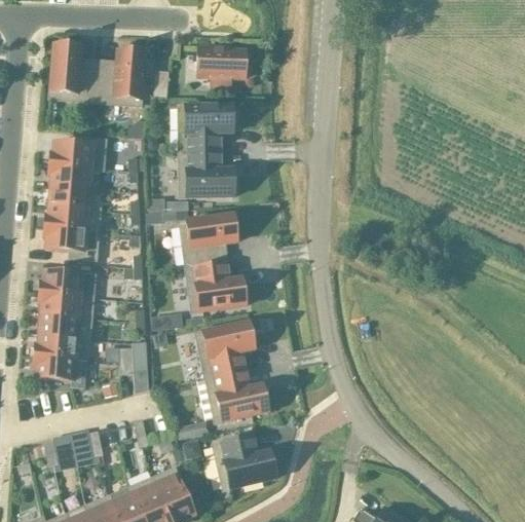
[(53,45),(49,98),(95,102),(98,62),(78,60),(79,47),(53,45)]
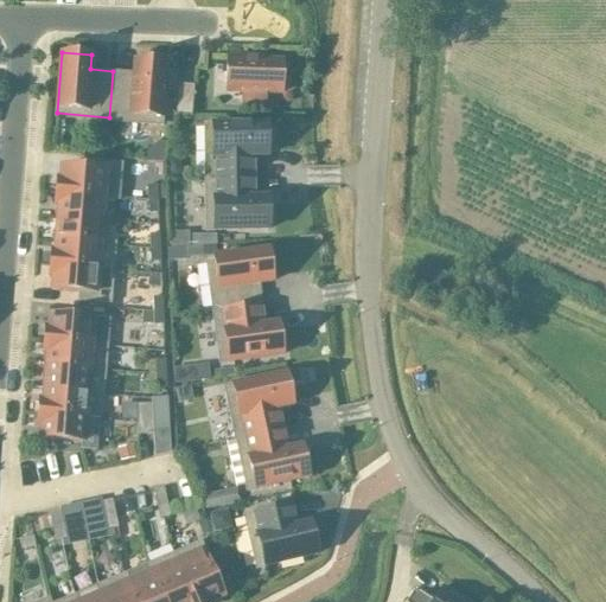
[(281,64),(282,59),(249,58),(249,55),(228,53),(227,88),(243,89),(242,100),(265,101),(265,89),(281,90),(281,85),(285,85),(286,64),(281,64)]
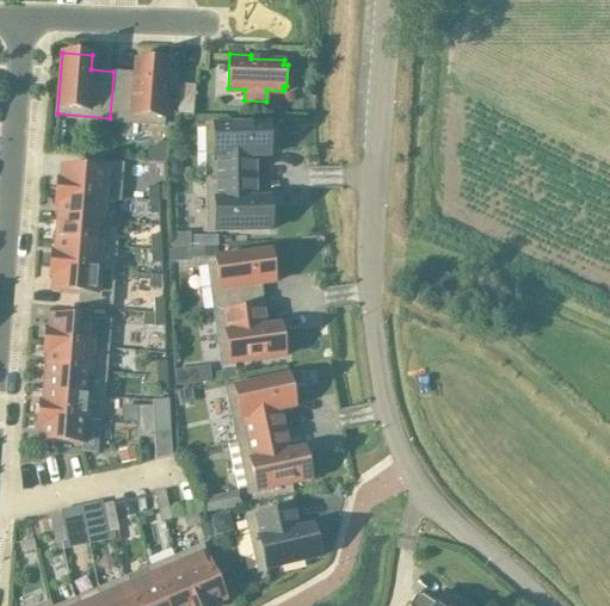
[(114,72),(110,118),(162,122),(167,61),(136,59),(135,73),(114,72)]
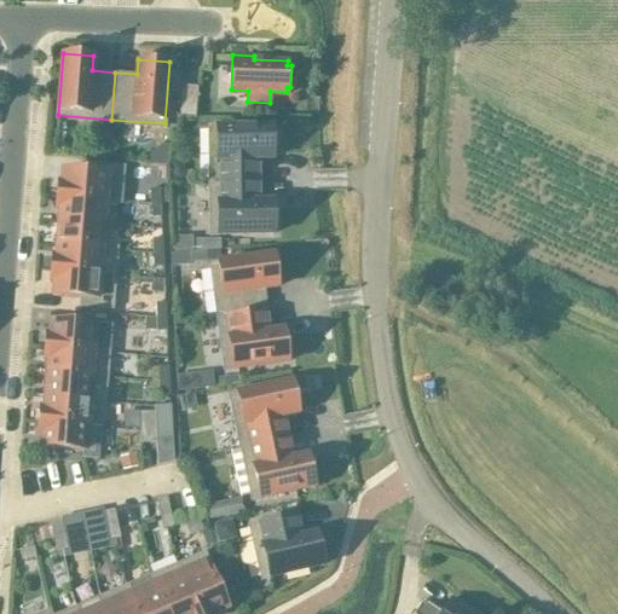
[(195,116),(197,84),(182,82),(179,115),(195,116)]
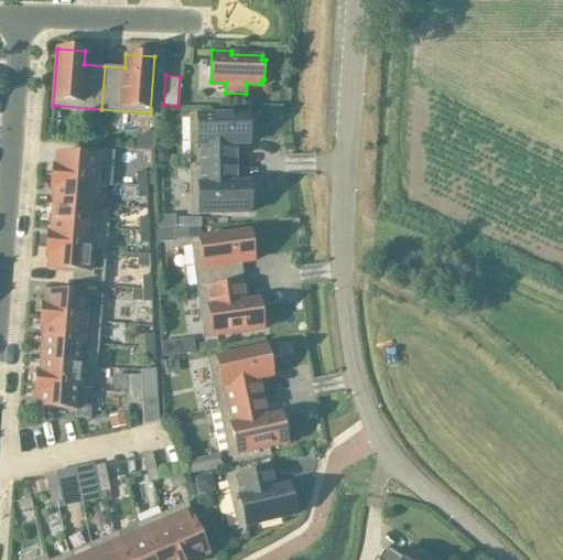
[(192,163),(235,162),(235,142),(248,141),(248,114),(191,115),(192,163)]
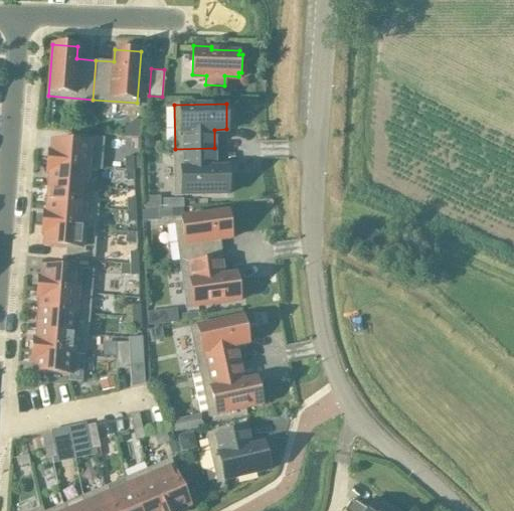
[(125,128),(124,134),(140,135),(141,119),(135,119),(125,128)]
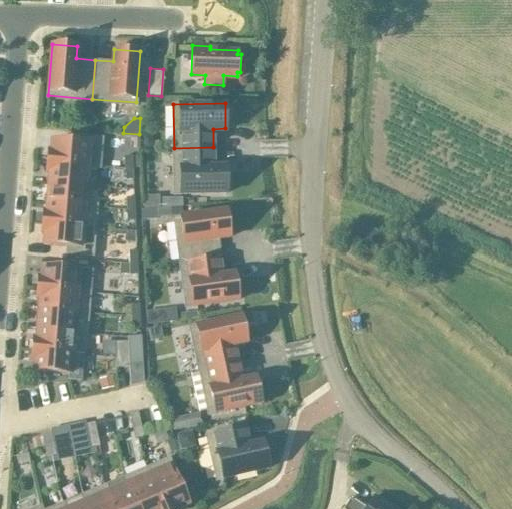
[(51,149),(48,149),(47,159),(99,163),(101,137),(76,135),(76,141),(52,139),(51,149)]
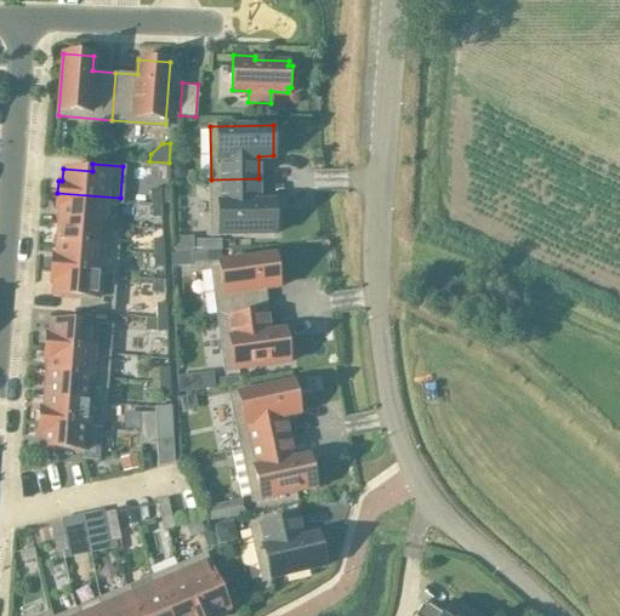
[(274,200),(259,200),(259,178),(211,180),(211,233),(274,232),(274,200)]
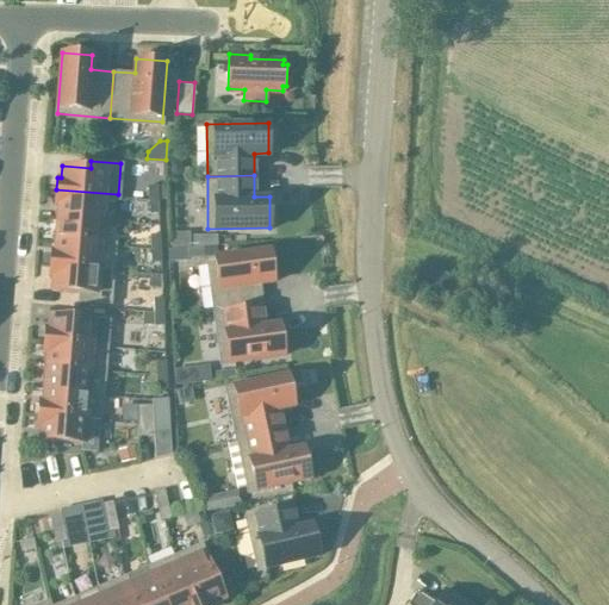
[(149,198),(159,198),(157,184),(148,184),(149,198)]
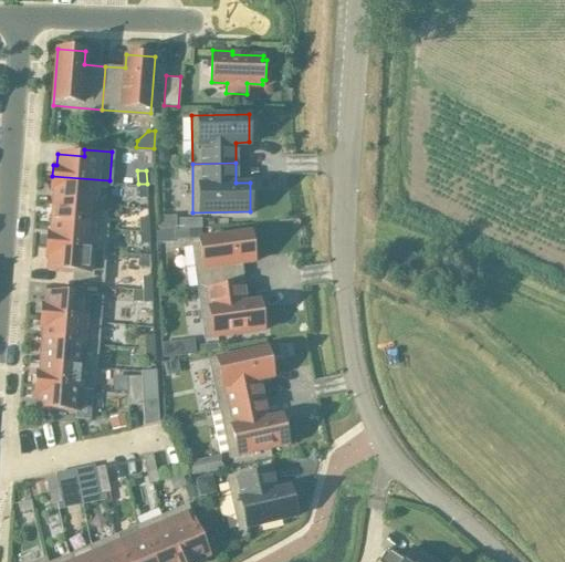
[(110,183),(110,180),(52,176),(51,188),(54,189),(53,199),(94,201),(96,181),(110,183)]
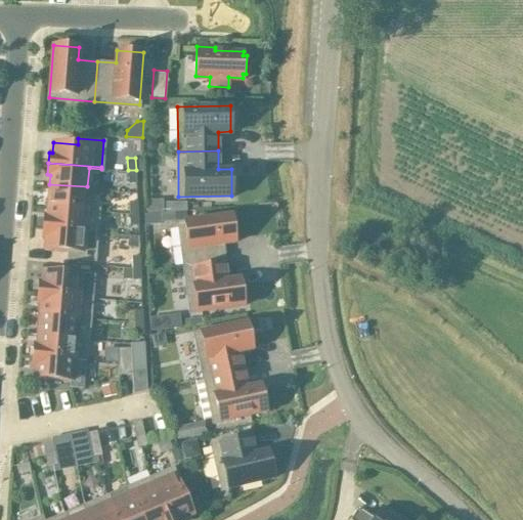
[(136,181),(136,170),(128,170),(128,182),(136,181)]
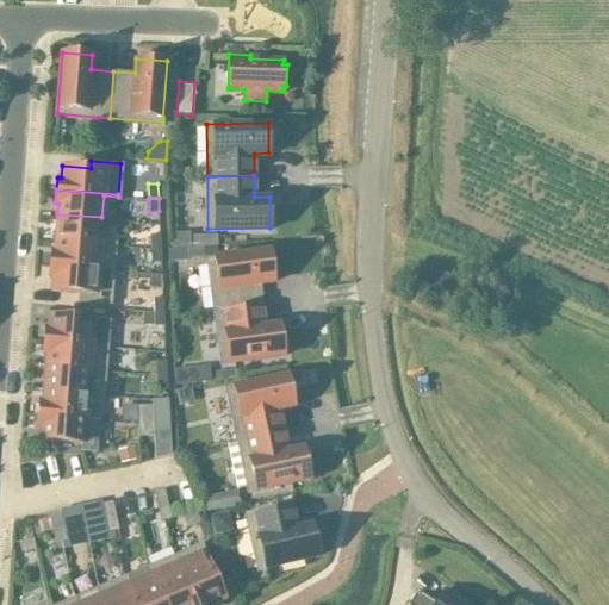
[(109,218),(101,217),(57,214),(56,238),(115,243),(107,242),(109,218)]
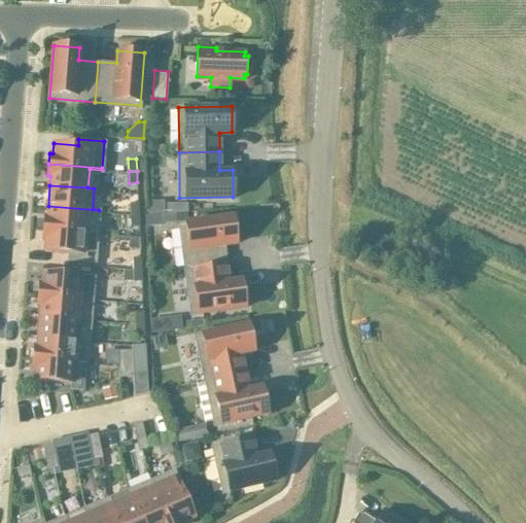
[(130,213),(139,213),(138,201),(130,201),(130,213)]
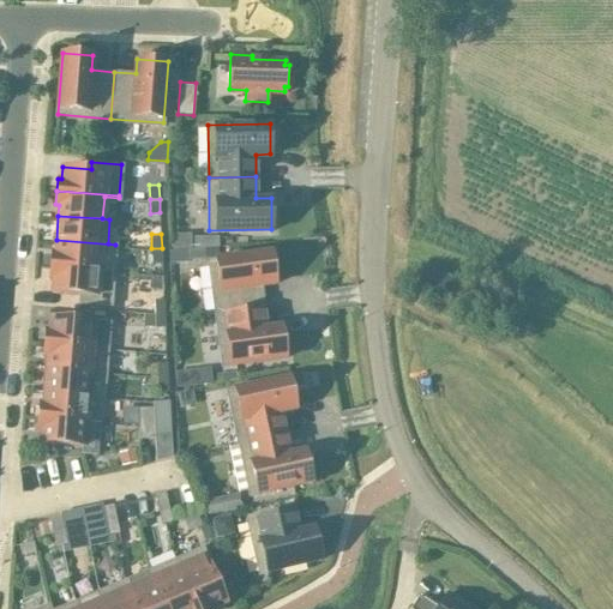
[(115,245),(56,240),(55,253),(52,252),(50,265),(113,270),(115,245)]
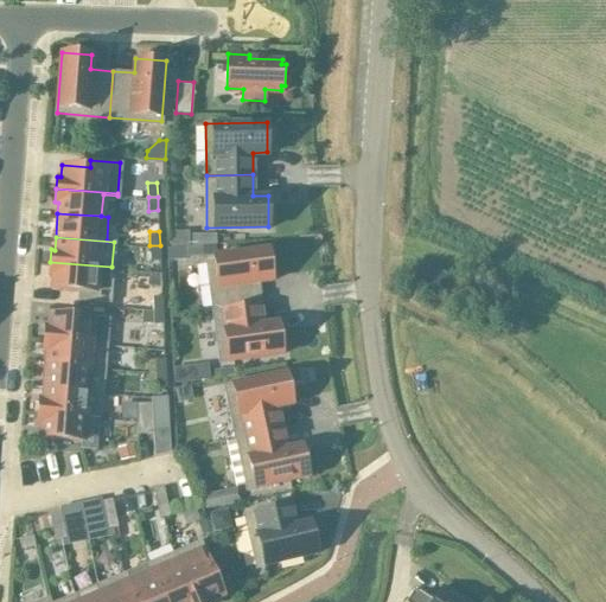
[(203,243),(167,245),(167,257),(186,257),(186,255),(203,254),(203,243)]
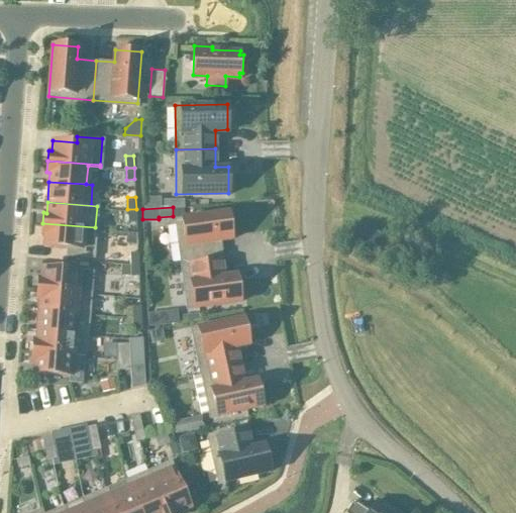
[(136,220),(136,209),(127,209),(128,221),(136,220)]
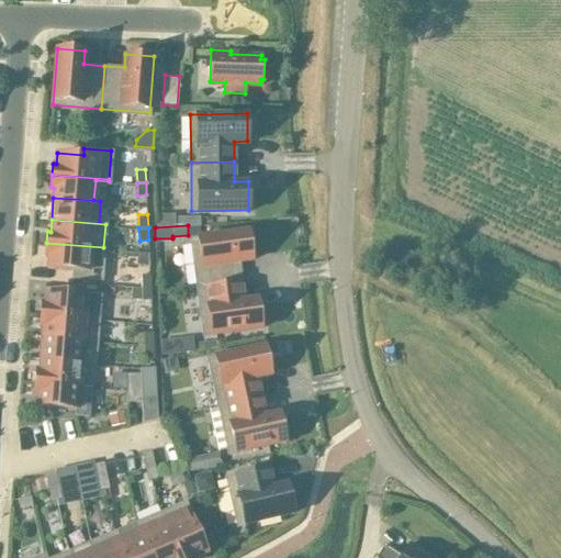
[(198,286),(240,280),(238,260),(251,258),(248,230),(191,237),(198,286)]
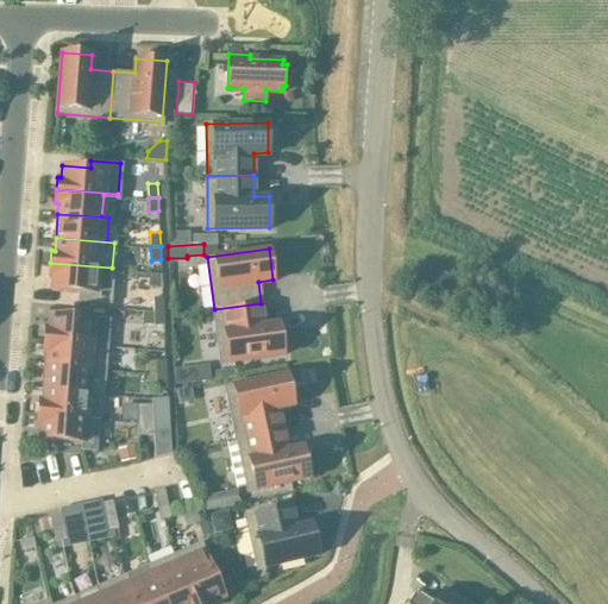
[(112,268),(50,263),(50,275),(52,276),(51,288),(81,290),(80,297),(110,300),(112,268)]
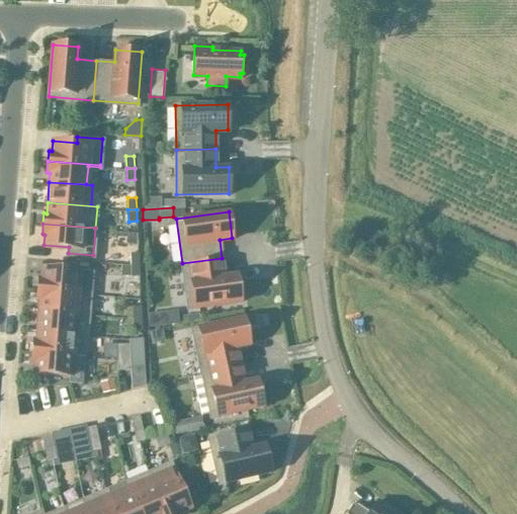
[(131,263),(139,264),(139,251),(130,251),(131,263)]
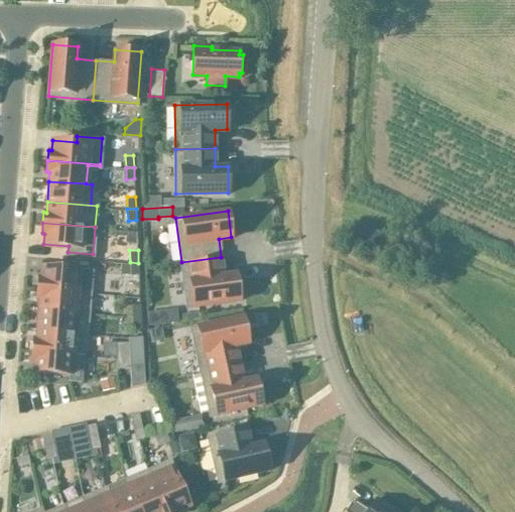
[(187,306),(239,299),(236,273),(224,275),(221,257),(181,262),(187,306)]
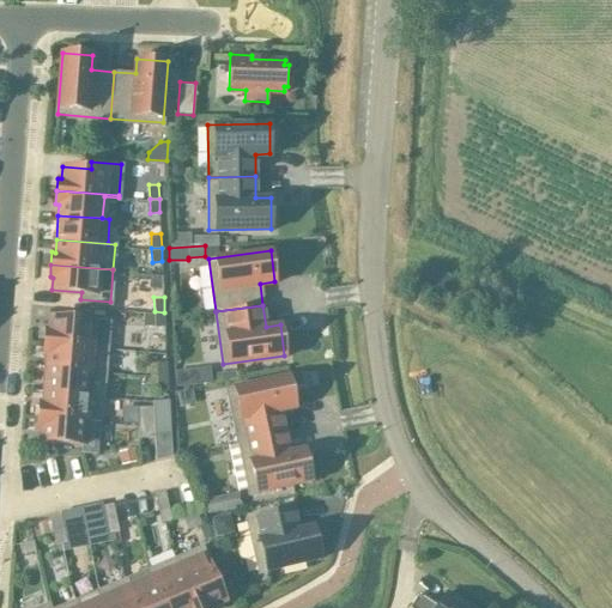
[(165,326),(164,312),(155,311),(155,326),(165,326)]
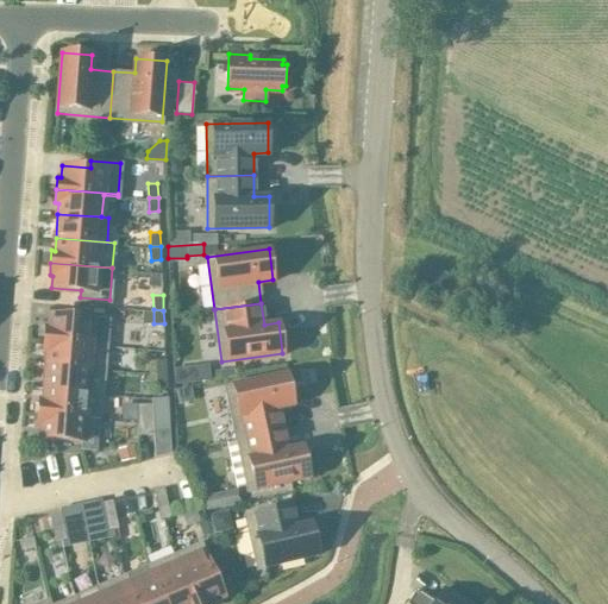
[(45,327),(44,339),(92,343),(106,344),(108,319),(94,318),(50,314),(49,327),(45,327)]
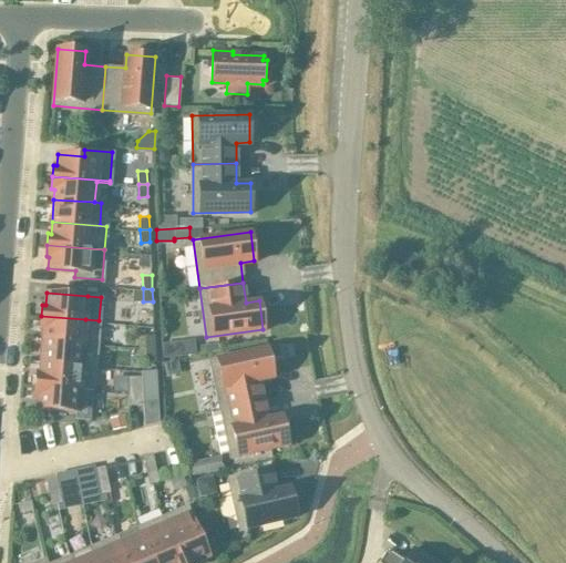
[(99,321),(41,316),(40,328),(43,328),(42,339),(96,344),(99,321)]
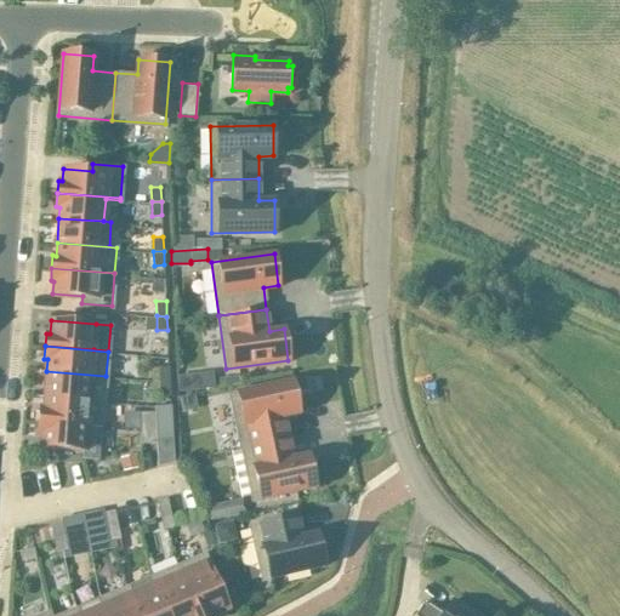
[(159,381),(170,380),(169,365),(159,365),(159,381)]
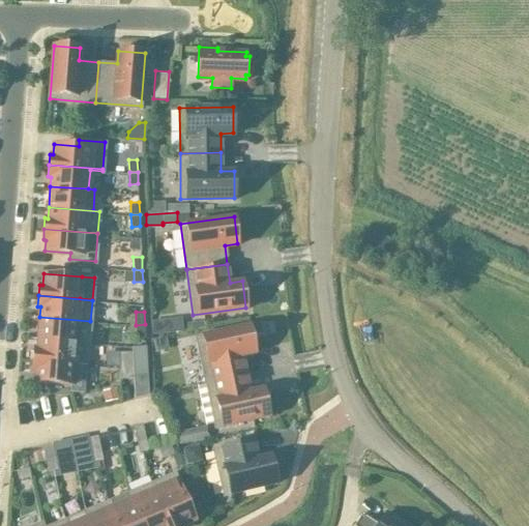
[(38,338),(89,342),(90,321),(39,317),(38,338)]
